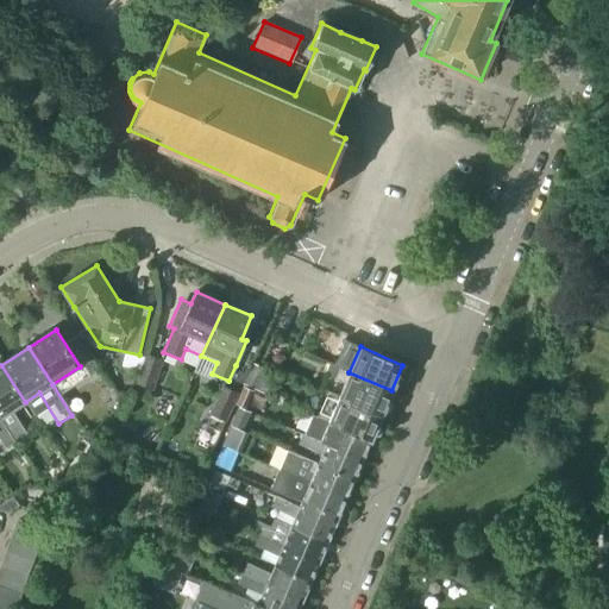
[(145,355),(136,384),(152,390),(163,359),(145,355)]
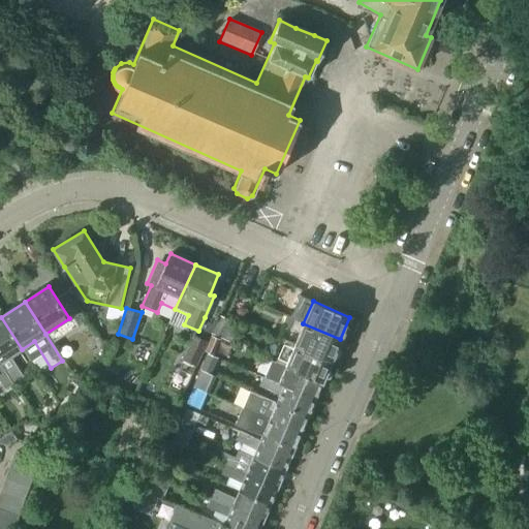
[(232,321),(219,315),(211,334),(228,342),(234,331),(229,329),(232,321)]
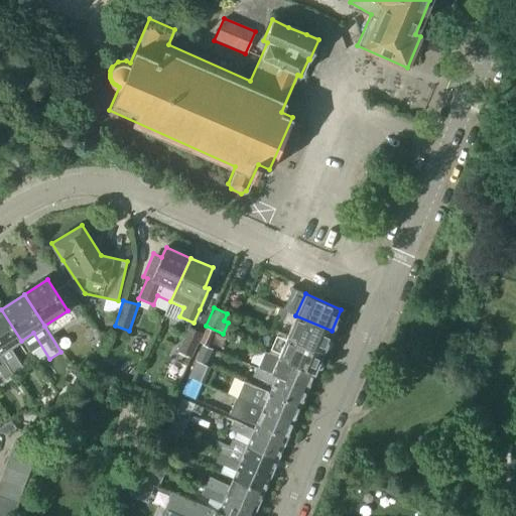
[(280,308),(276,316),(284,320),(287,311),(280,308)]
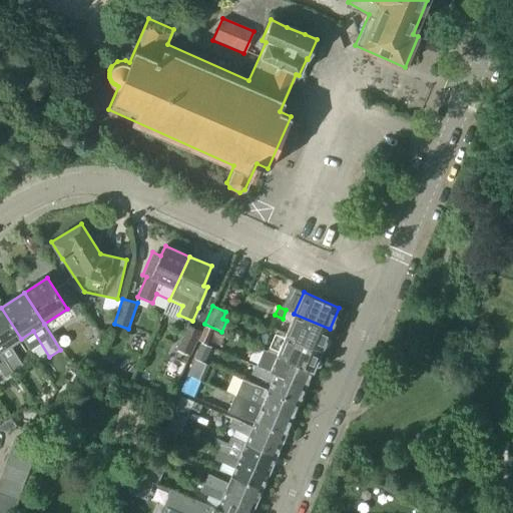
[(21,339),(1,308),(0,308),(0,353),(13,374),(23,367),(10,346),(21,339)]
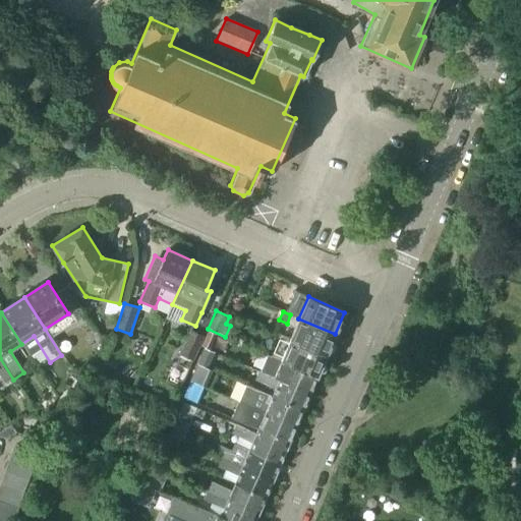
[(298,319),(290,339),(326,354),(335,334),(298,319)]
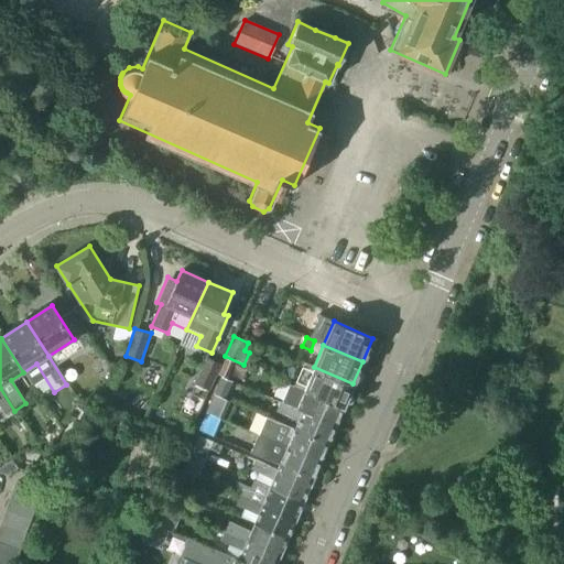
[(209,391),(221,364),(205,357),(194,384),(209,391)]
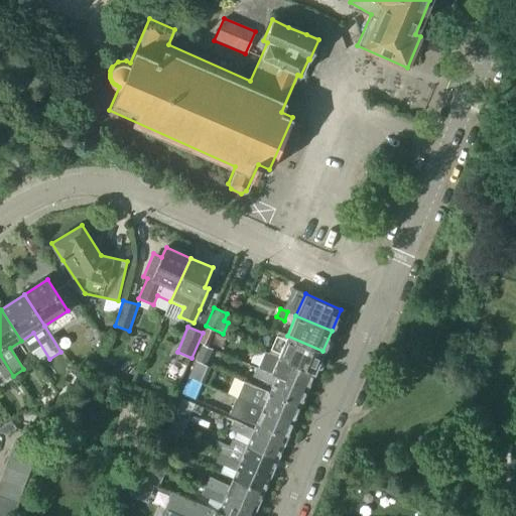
[(209,360),(215,347),(204,343),(209,331),(205,330),(195,355),(209,360)]
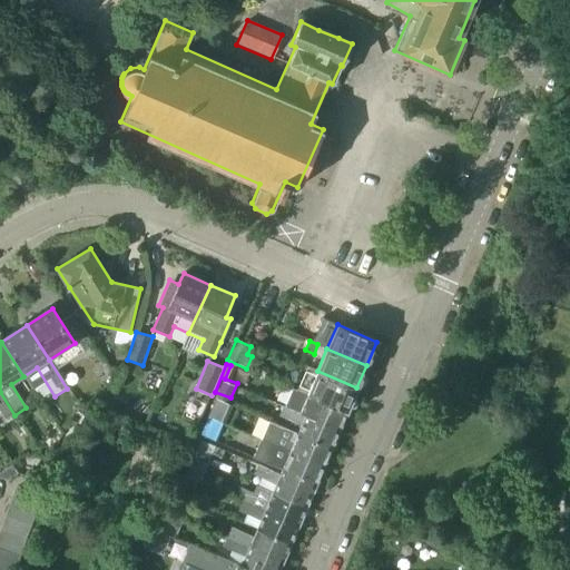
[(296,390),(292,387),(291,389),(346,412),(356,387),(317,371),(306,366),(296,390)]
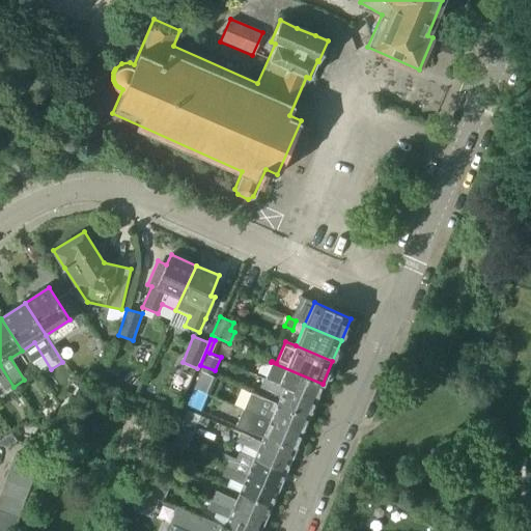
[(323,384),(271,362),(264,378),(316,399),(323,384)]
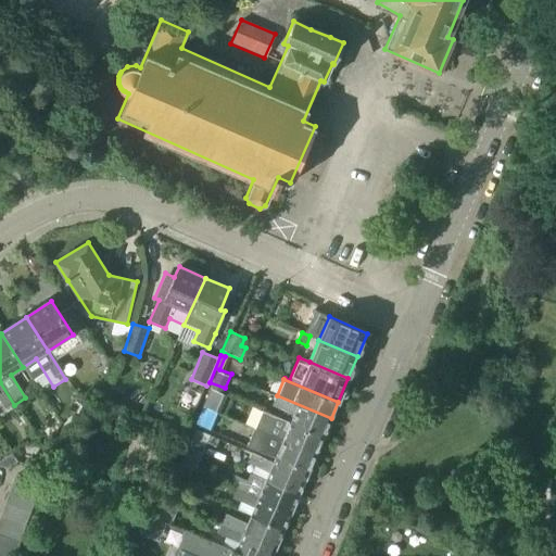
[(0,401),(5,411),(14,405),(0,382),(0,401)]
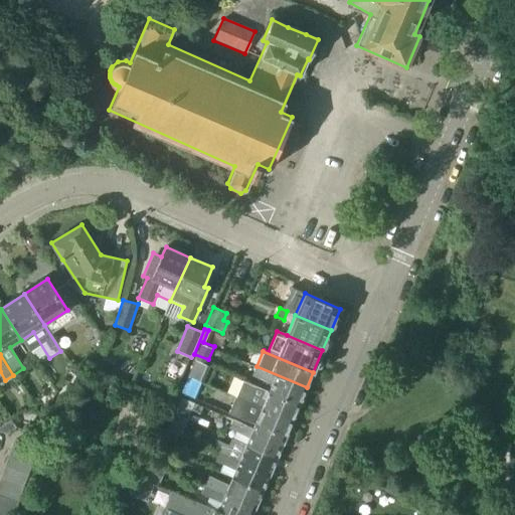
[(188,376),(200,381),(203,383),(210,367),(194,360),(188,376)]
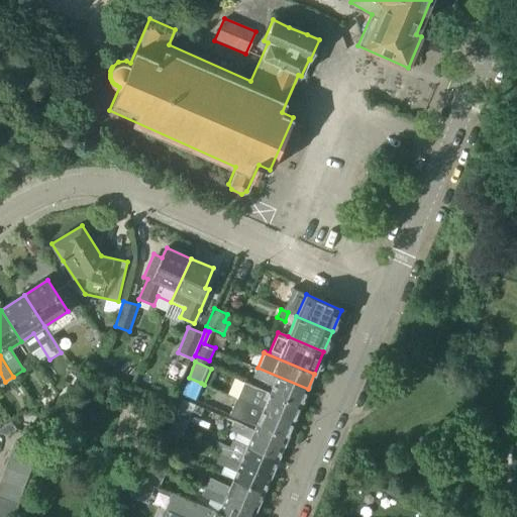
[(253,377),(273,385),(270,393),(300,406),(308,389),(257,368),(253,377)]
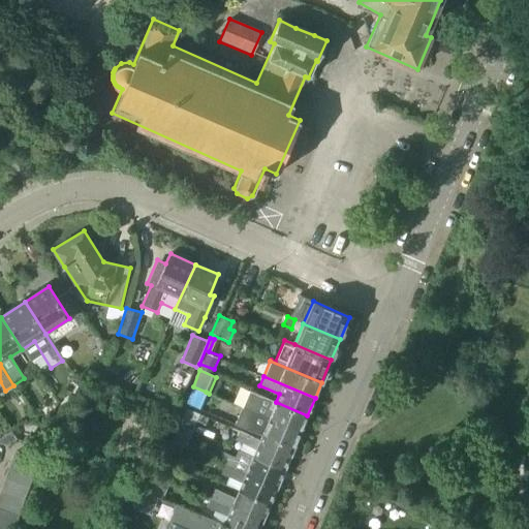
[(206,392),(193,386),(186,403),(199,408),(206,392)]
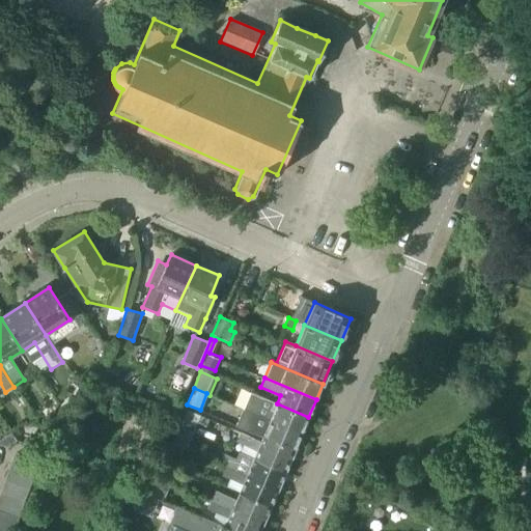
[(277,403),(250,392),(243,410),(301,435),(308,417),(277,403)]
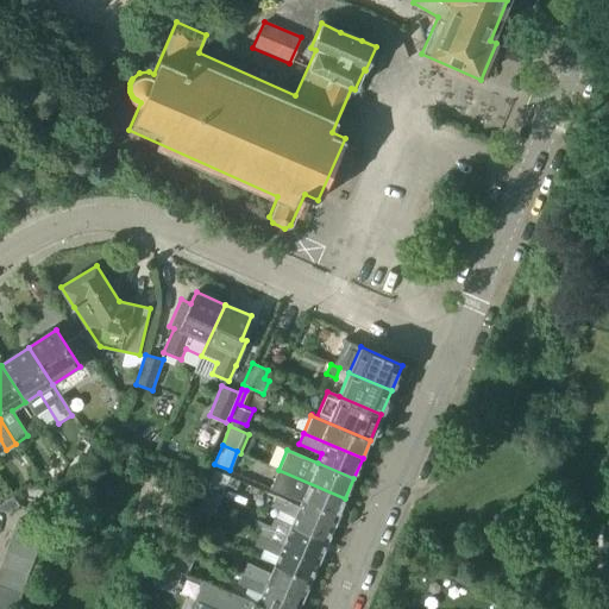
[(206,488),(223,496),(230,477),(213,470),(206,488)]
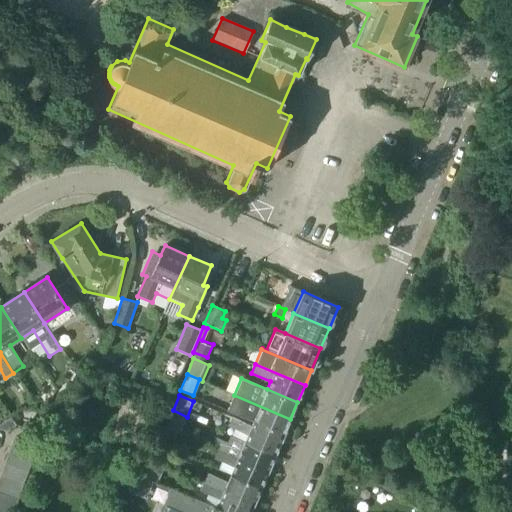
[(227,411),(253,422),(251,426),(281,440),(290,419),(234,395),(227,411)]
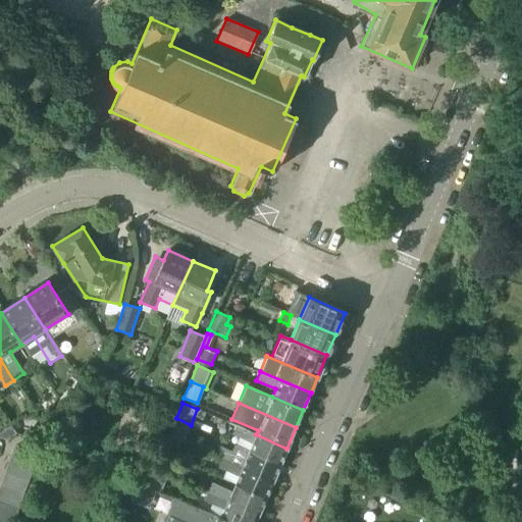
[(0,436),(7,440),(12,426),(2,412),(0,419),(0,436)]
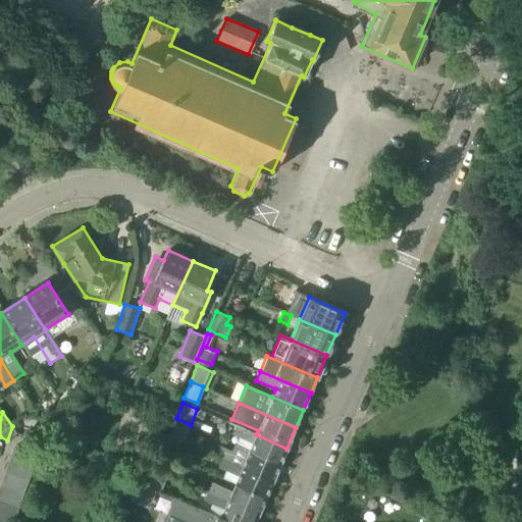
[(167,435),(179,440),(184,441),(191,425),(176,418),(169,434),(167,434),(167,435)]
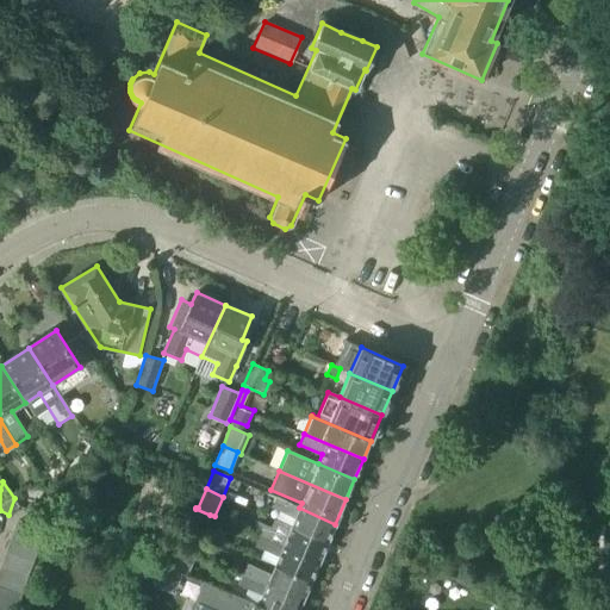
[(294,518),(291,527),(327,542),(335,524),(299,508),(277,498),(272,509),(294,518)]
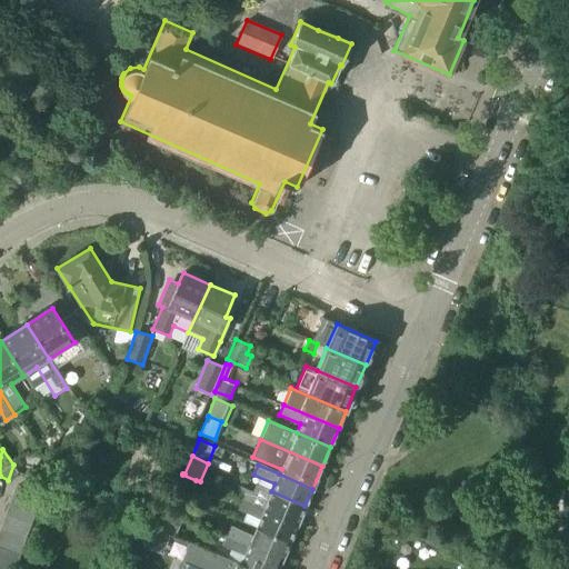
[(196,480),(182,475),(175,492),(189,499),(196,480)]
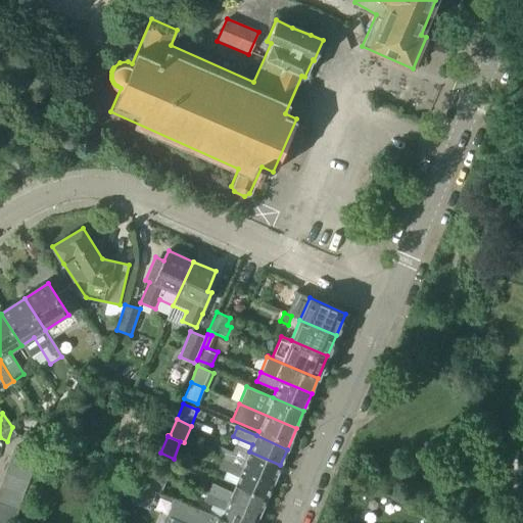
[(222,448),(218,458),(223,460),(273,482),(280,465),(249,452),(235,445),(232,453),(222,448)]
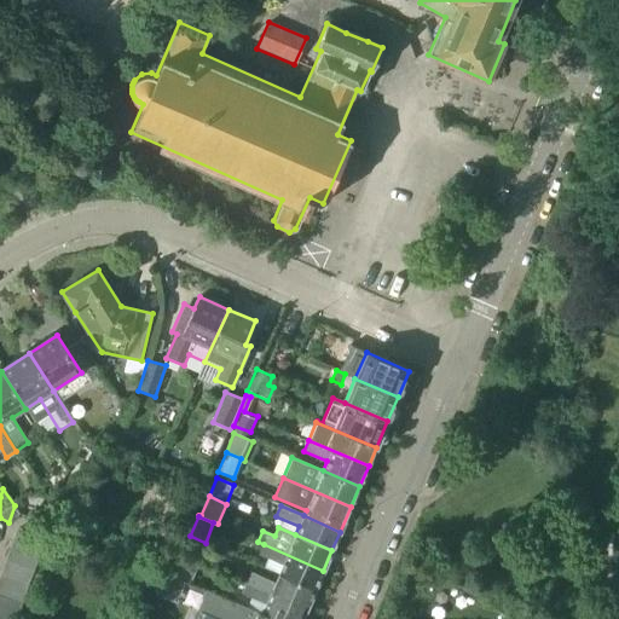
[(46,539),(21,530),(16,544),(41,553),(46,539)]
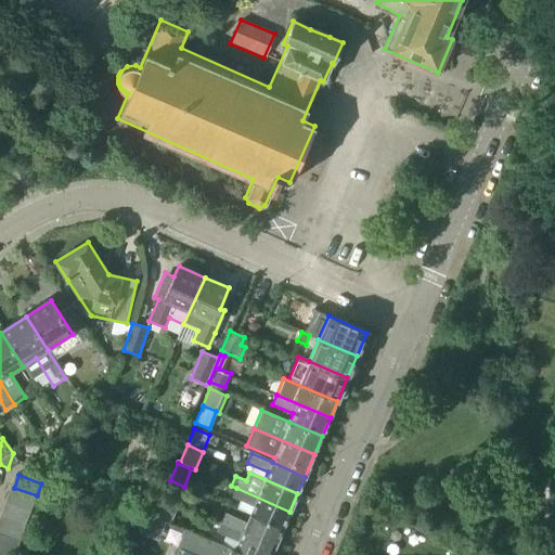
[(184,487),(170,480),(164,498),(178,503),(184,487)]
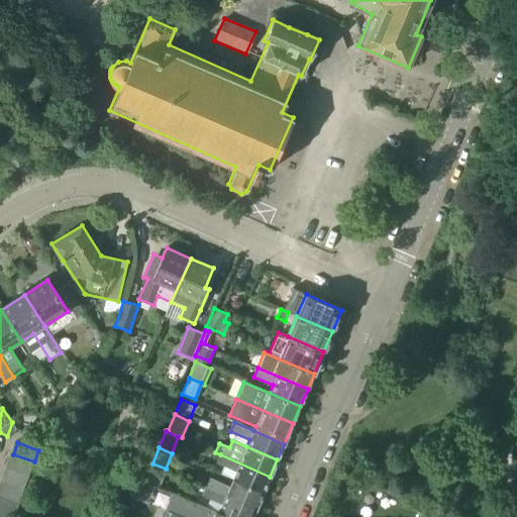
[(34,461),(13,454),(9,468),(29,475),(34,461)]
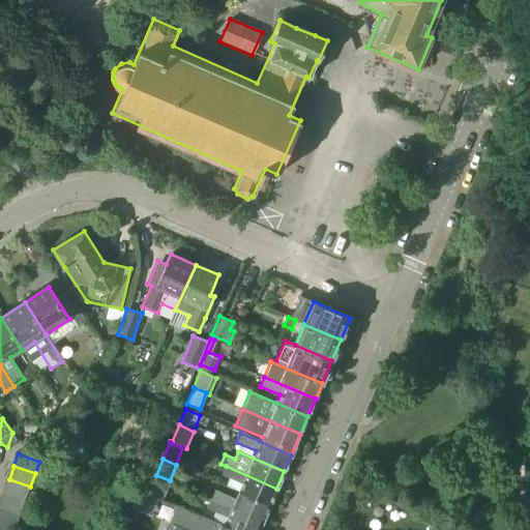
[(222,475),(241,483),(238,492),(269,505),(276,489),(226,466),(222,475)]
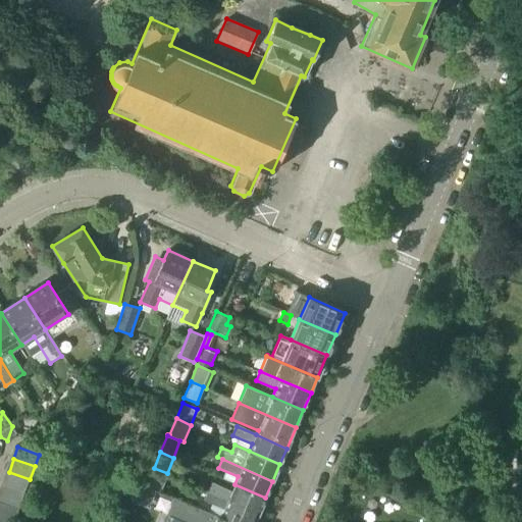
[(159,471),(148,467),(141,483),(152,488),(159,471)]
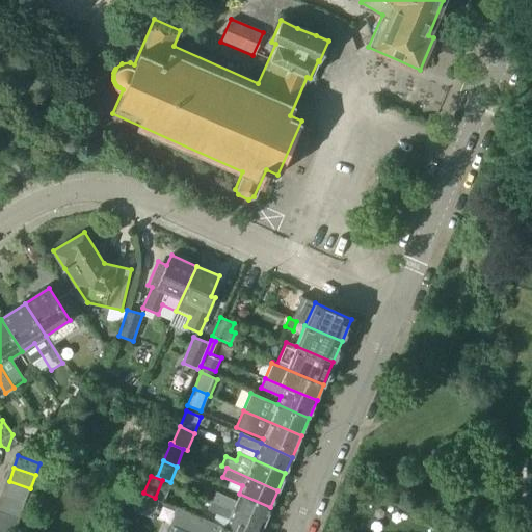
[(30,488),(9,481),(4,495),(25,502),(30,488)]
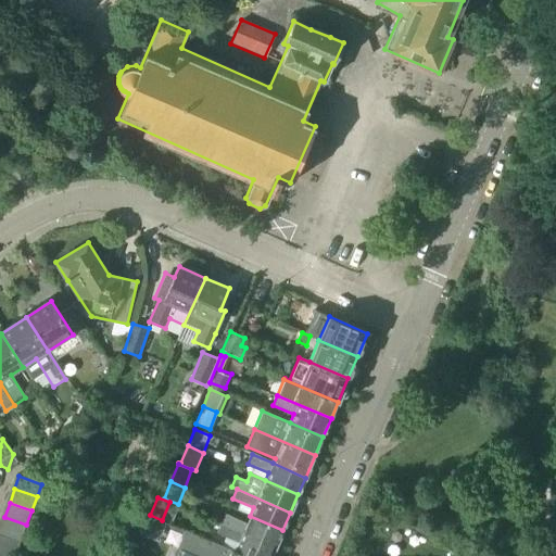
[(247,523),(226,514),(222,523),(276,547),(282,530),(250,516),(247,523)]
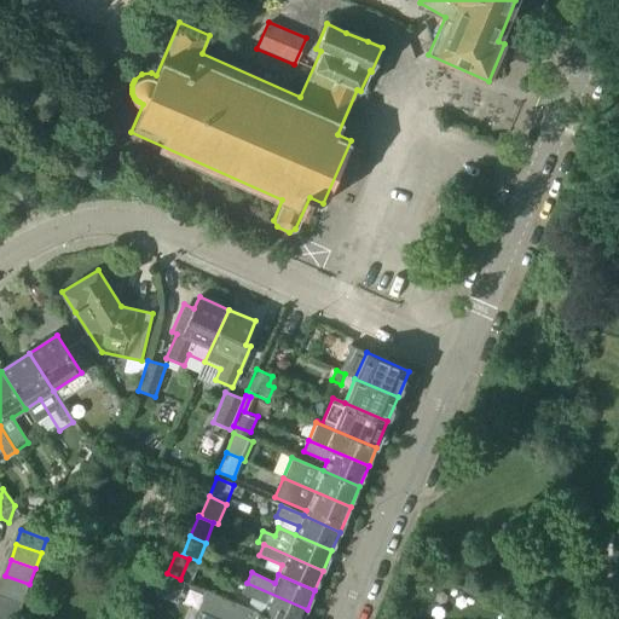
[(29,584),(5,576),(0,588),(0,590),(23,600),(29,584)]
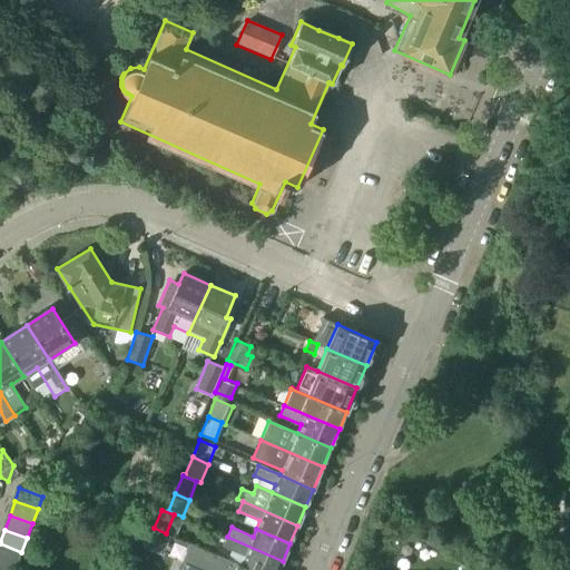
[(223,547),(244,556),(241,563),(255,569),(278,569),(283,561),(227,537),(223,547)]
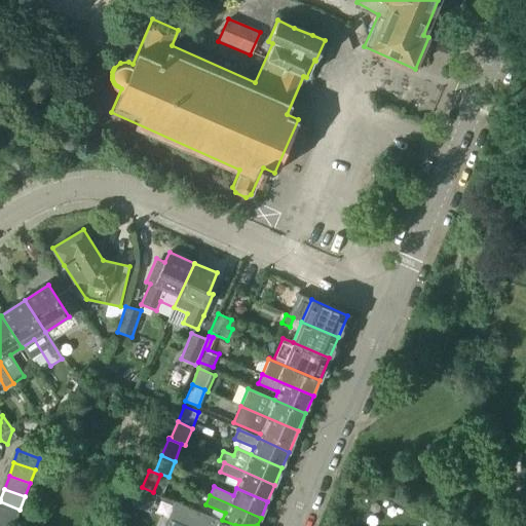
[(235,525),(222,520),(175,500),(162,525),(235,525)]
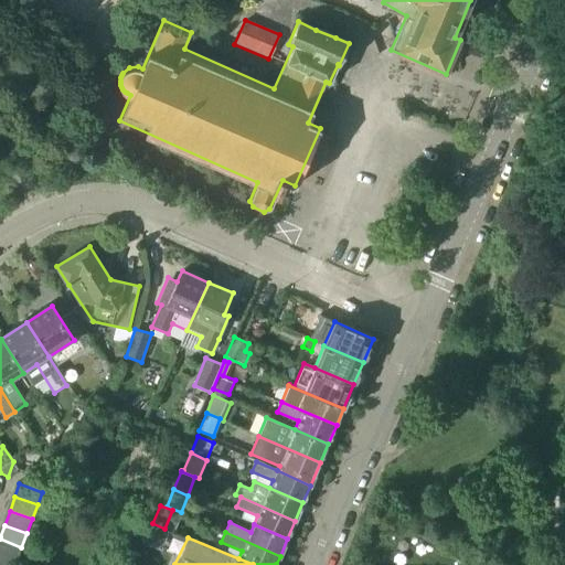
[(21,547),(0,539),(0,554),(17,561),(21,547)]
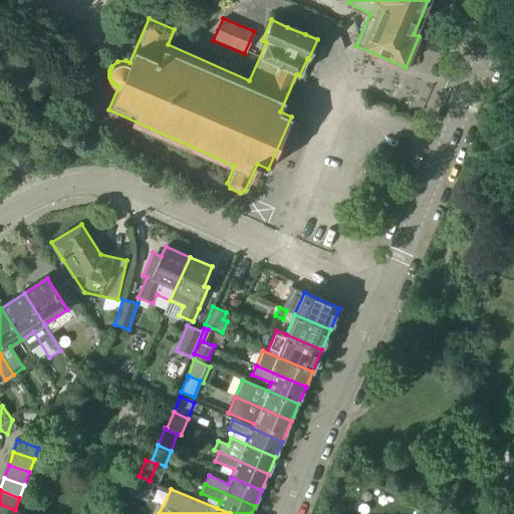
[(13,513),(15,510),(0,504),(0,513),(13,513)]
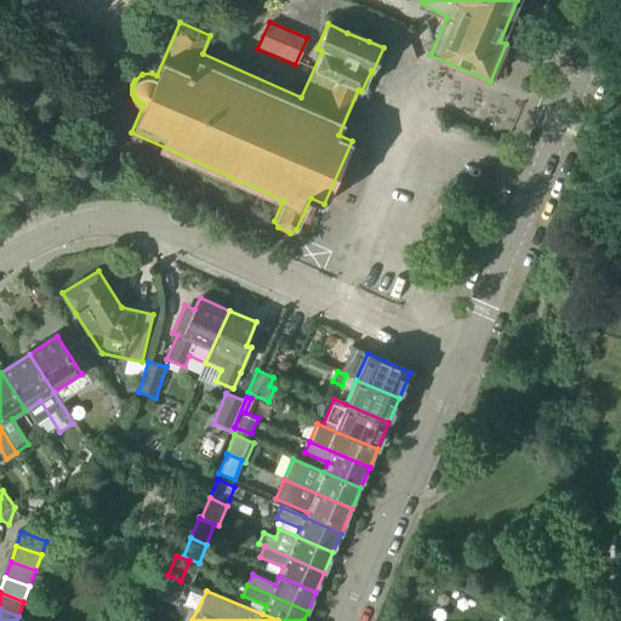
All buildings are outlined.
